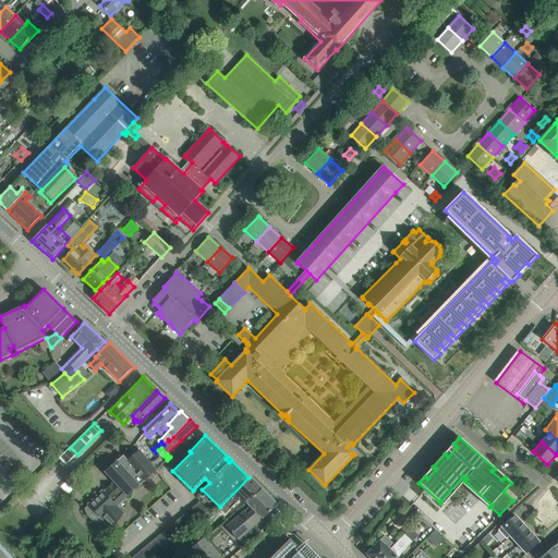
[(117,461),(106,472),(116,483),(128,496),(140,485),(144,481),(156,471),(140,451),(130,459),(125,453),(117,461)]
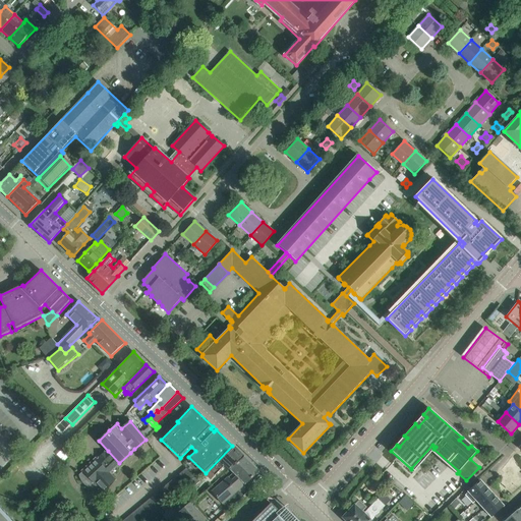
[(149,426),(141,432),(146,438),(154,431),(149,426)]
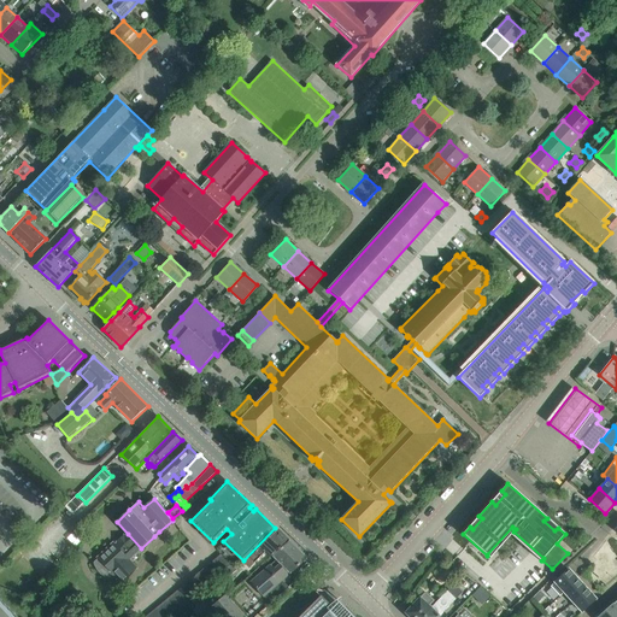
[(80,524),(72,530),(77,535),(84,529),(80,524)]
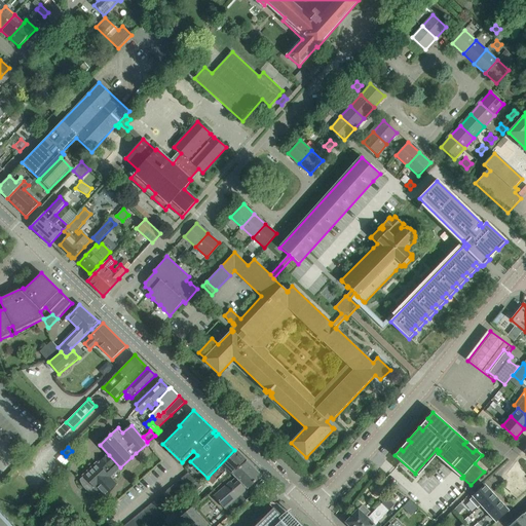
[(233,475),(247,461),(236,452),(213,476),(216,480),(226,470),(231,475),(232,474),(233,475)]
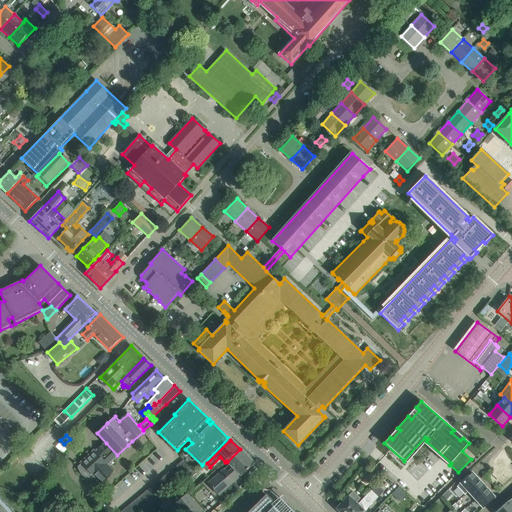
[(94,451),(81,463),(94,477),(95,476),(101,483),(113,471),(107,465),(117,455),(106,443),(103,445),(103,444),(97,450),(98,450),(95,452),(94,451)]
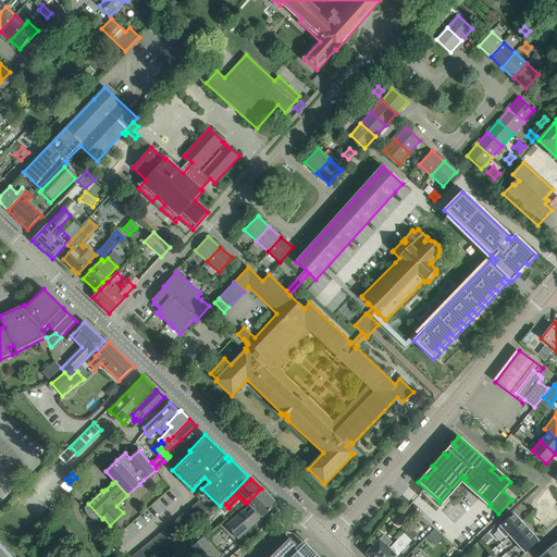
[(262,518),(268,514),(277,505),(261,489),(247,503),(249,506),(226,525),(237,539),(238,537),(244,544),(260,530),(255,523),(262,518)]
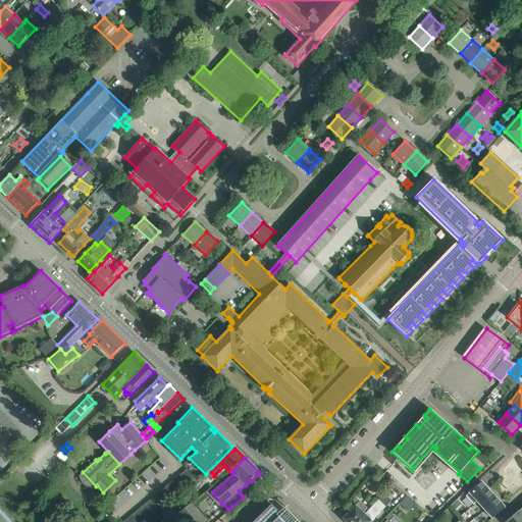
[(195,478),(187,469),(183,473),(190,482),(195,478)]
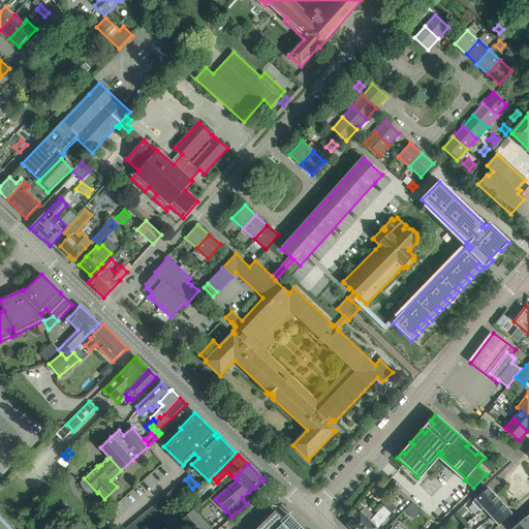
[(192,489),(185,479),(177,486),(184,495),(192,489)]
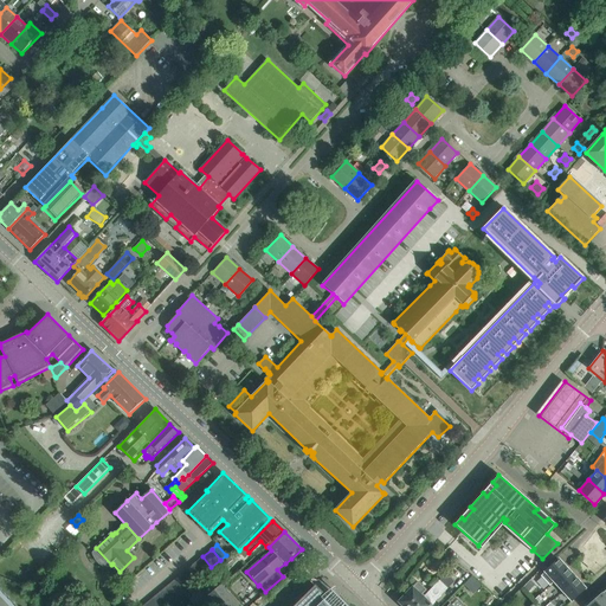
[(226,555),(220,560),(226,566),(234,559),(230,553),(226,555)]
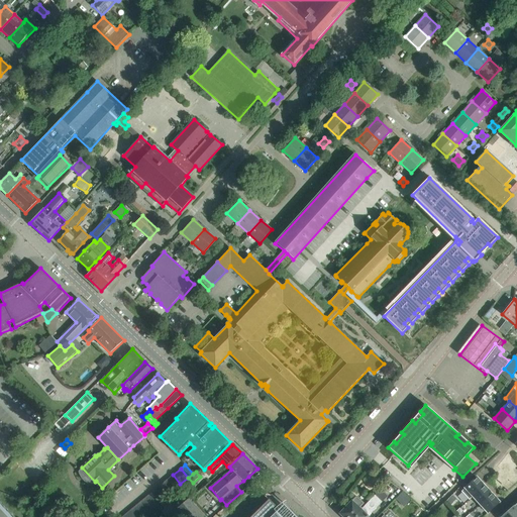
[(380,473),(376,477),(383,482),(386,478),(380,473)]
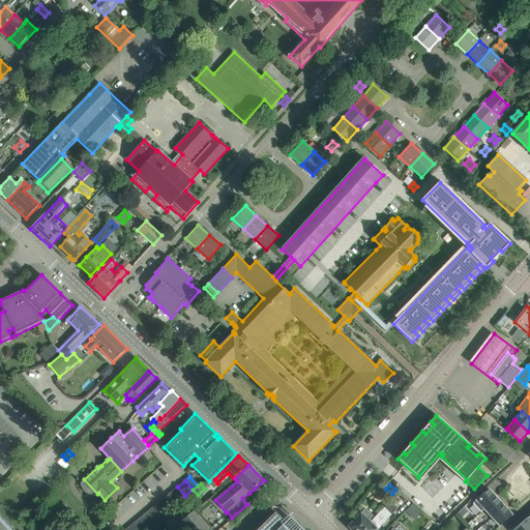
[(184,496),(177,487),(172,491),(180,500),(184,496)]
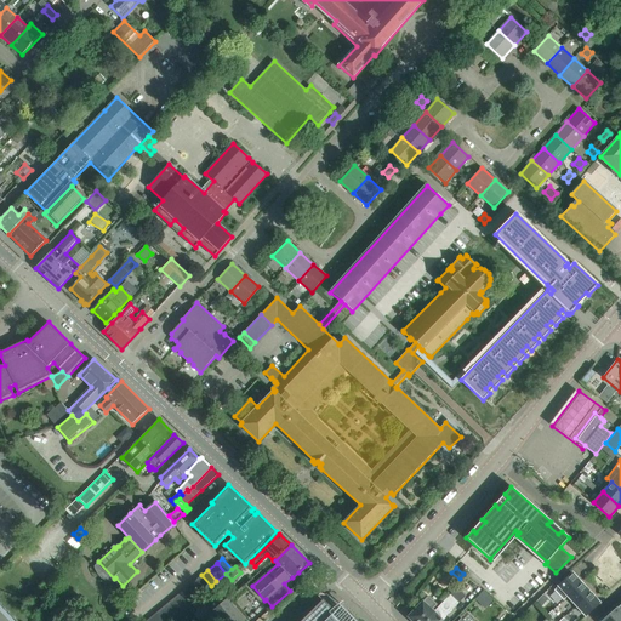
[(568,597),(582,584),(573,574),(554,591),(563,600),(568,597)]
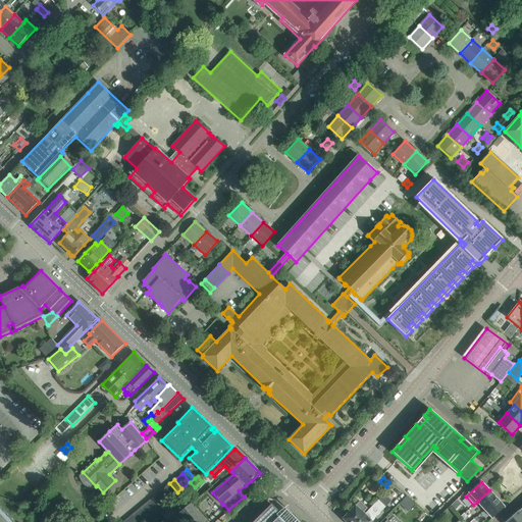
[(177,492),(169,483),(165,486),(173,496),(177,492)]
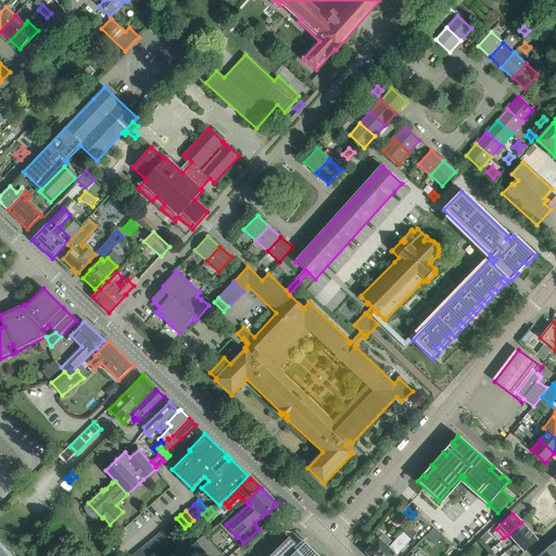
[(185,528),(176,518),(172,522),(180,532),(185,528)]
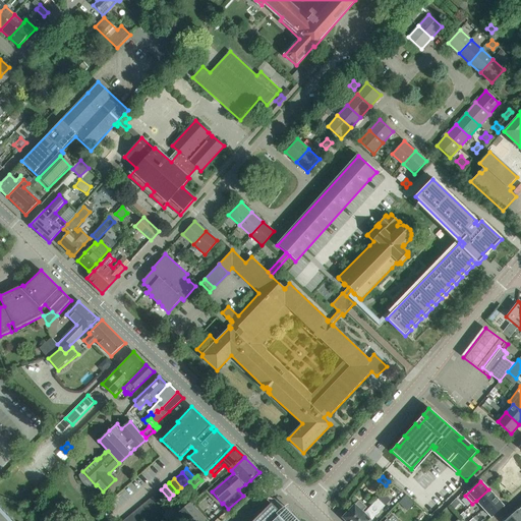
[(169,499),(161,489),(157,493),(164,502),(169,499)]
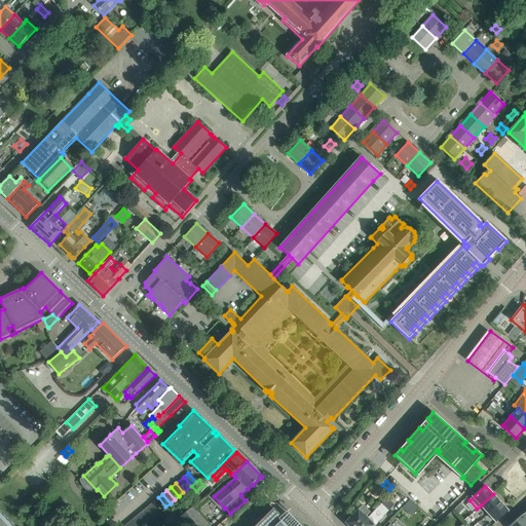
[(488,514),(500,502),(493,494),(481,505),(488,514)]
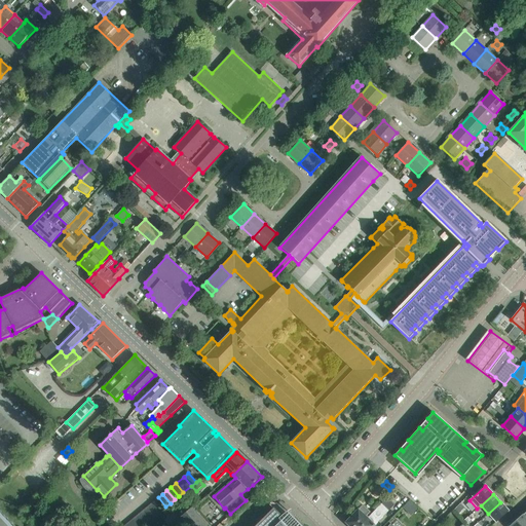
[(165,506),(158,497),(154,501),(161,511),(165,506)]
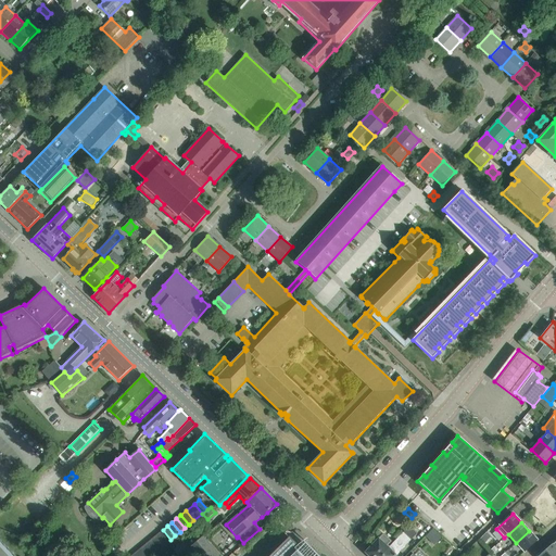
[(388,548),(386,546),(391,541),(383,534),(366,553),(369,555),(395,555),(416,533),(408,527),(388,548)]
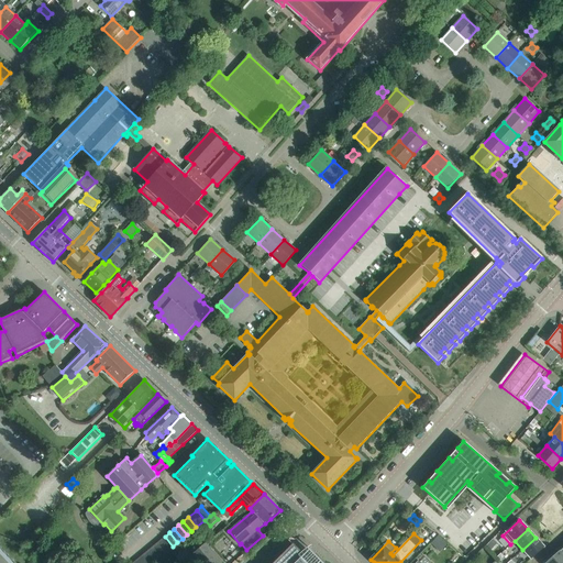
[(173,547),(165,537),(161,540),(168,550),(173,547)]
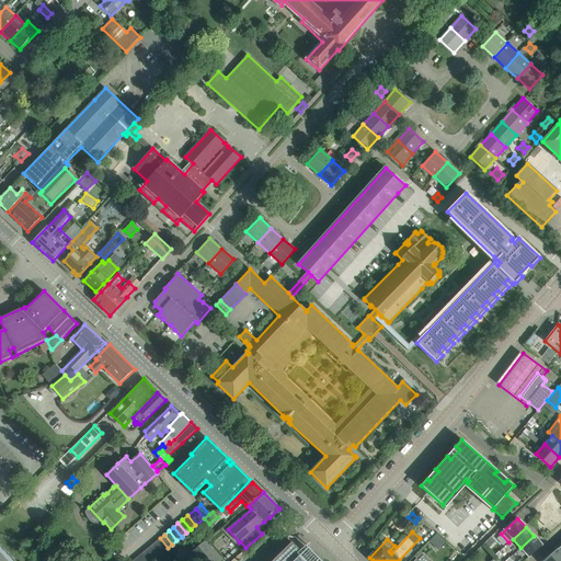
[(529,557),(541,545),(534,536),(521,548),(529,557)]
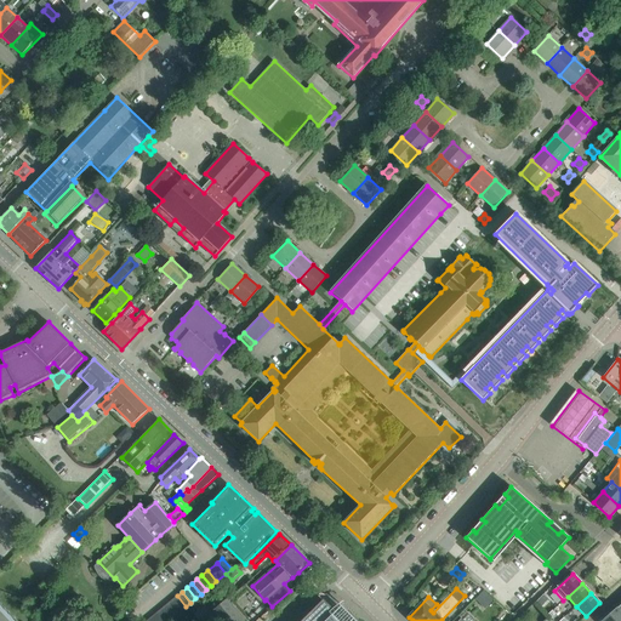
[(543,594),(535,603),(540,608),(548,599),(543,594)]
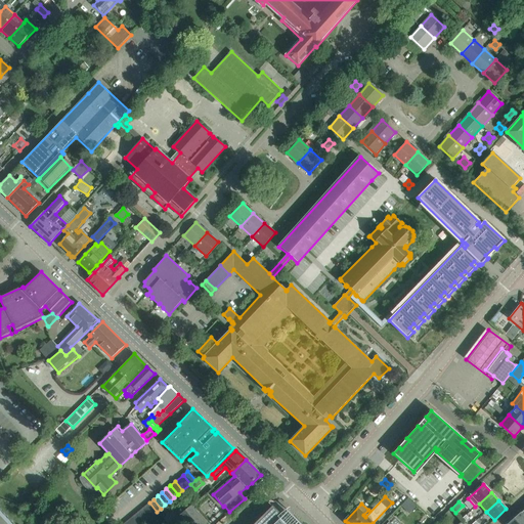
[(157,512),(149,503),(145,507),(153,516),(157,512)]
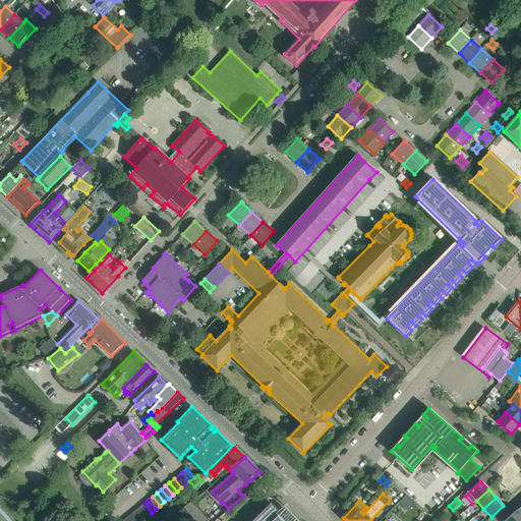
[(296,520),(290,514),(289,516),(289,515),(288,514),(287,513),(286,513),(285,513),(285,514),(284,514),(284,515),(283,516),(271,503),(252,520),(296,520)]
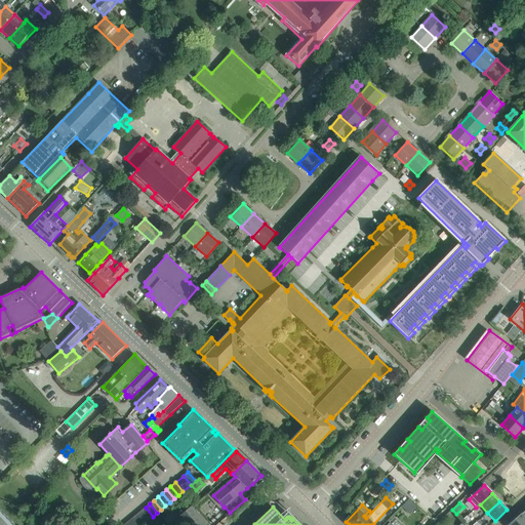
[(153,517),(146,508),(140,511),(149,520),(153,517)]
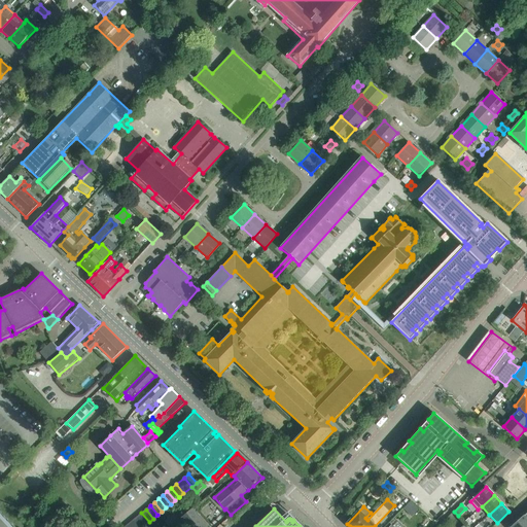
[(207,526),(191,510),(181,518),(188,526),(207,526)]
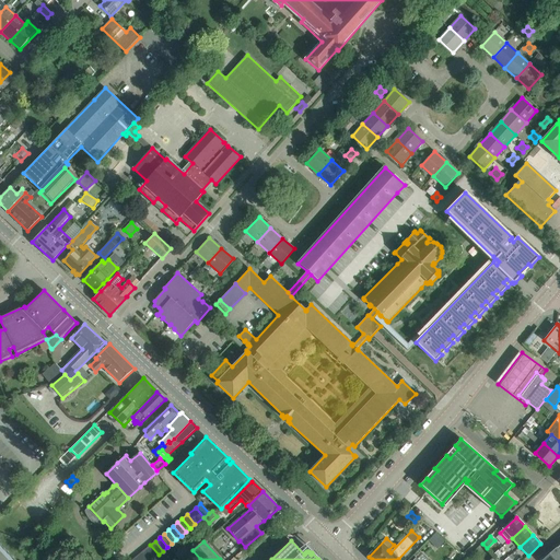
[(0,559),(14,559),(13,558),(0,544),(0,559)]
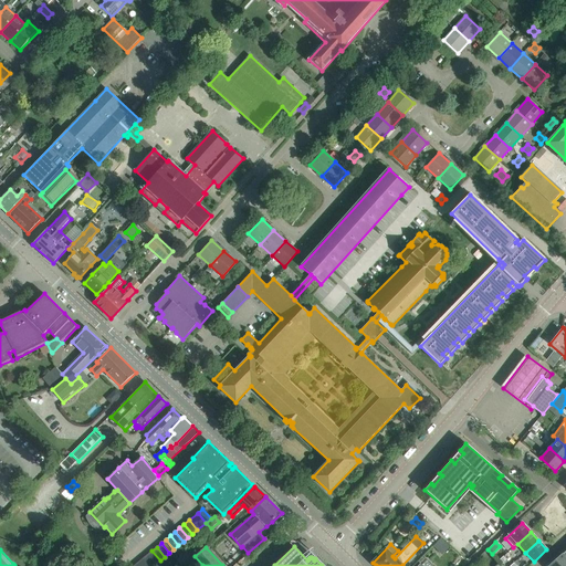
[(160,561),(152,551),(147,555),(156,564),(160,561)]
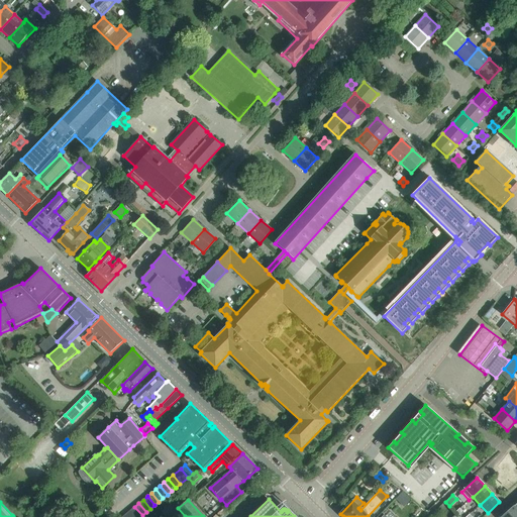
[(170,505),(162,512),(166,516),(175,510),(170,505)]
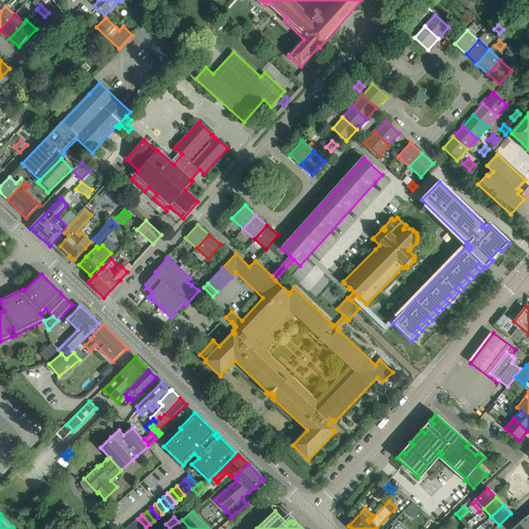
[(143,528),(146,527),(137,519),(133,522),(138,528),(143,528)]
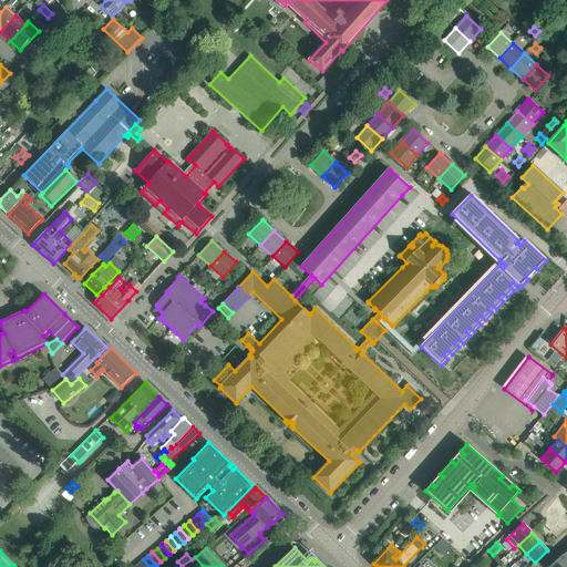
[(566,566),(566,559),(564,556),(550,566),(566,566)]
